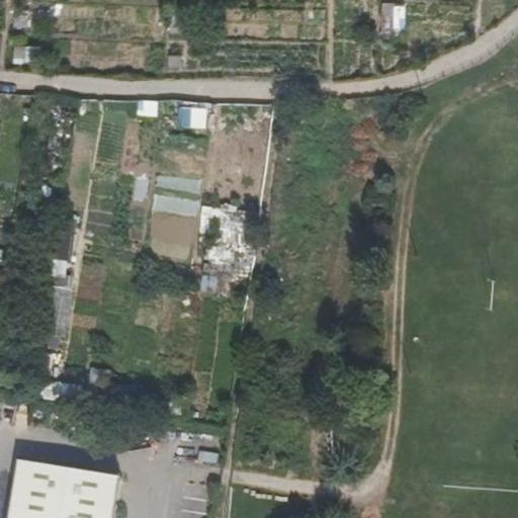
[(382,2),(381,33),(397,33),(398,2),(382,2)]
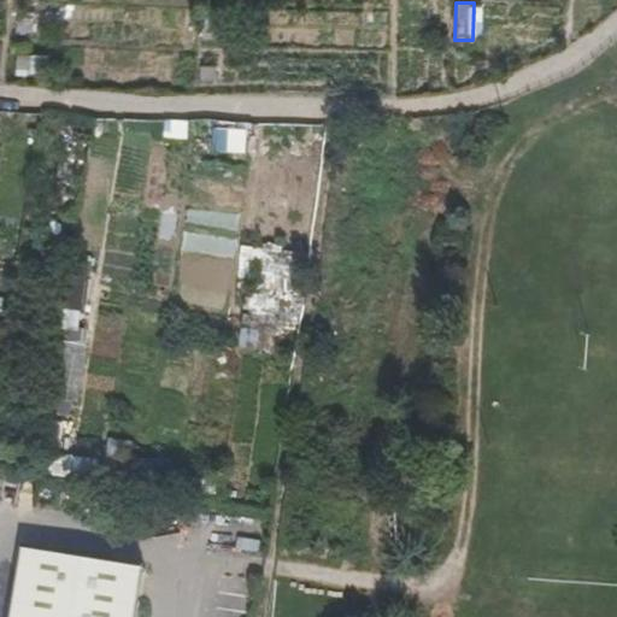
[(47,74),(48,54),(17,53),(16,71),(47,74)]
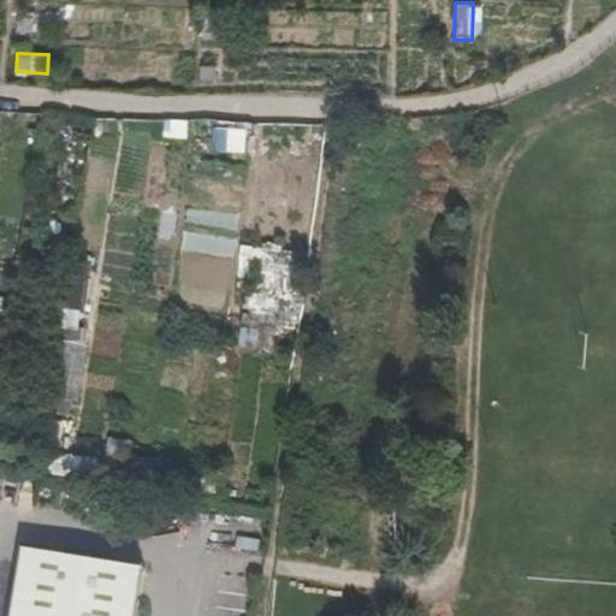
[(165,138),(187,140),(188,120),(166,119),(165,138)]
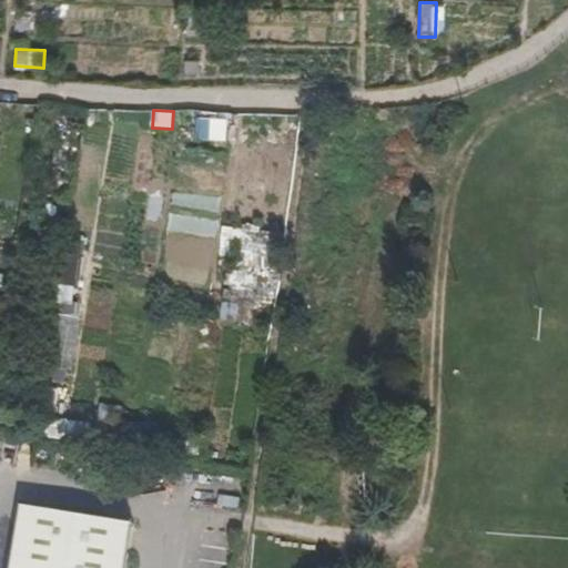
[(195,142),(226,143),(227,118),(196,117),(195,142)]
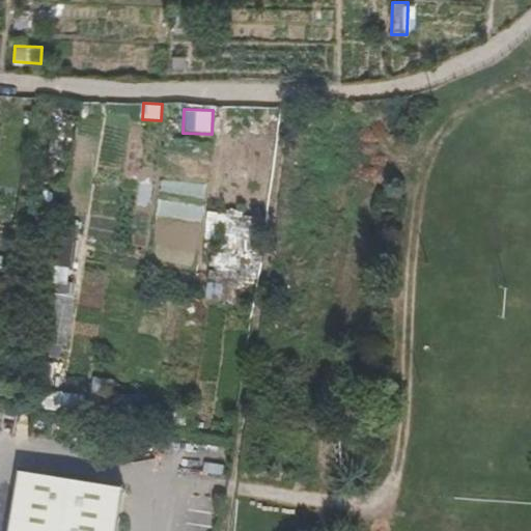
[(205,239),(254,242),(256,216),(207,214),(205,239)]
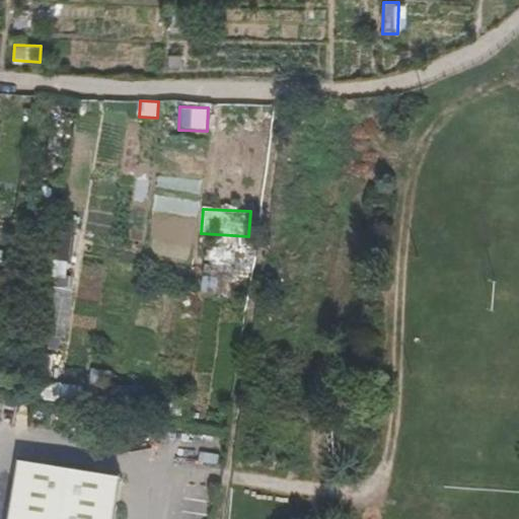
[(41,384),(40,399),(74,402),(75,386),(41,384)]
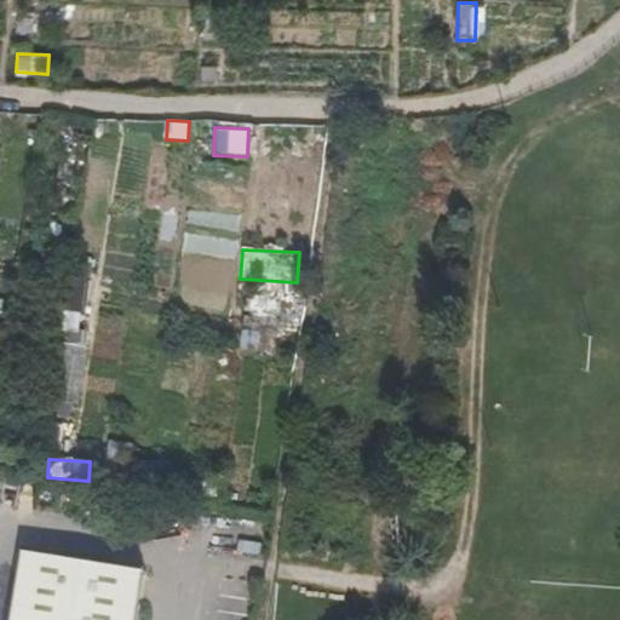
[(9,619),(131,619),(139,564),(22,547),(9,619)]
